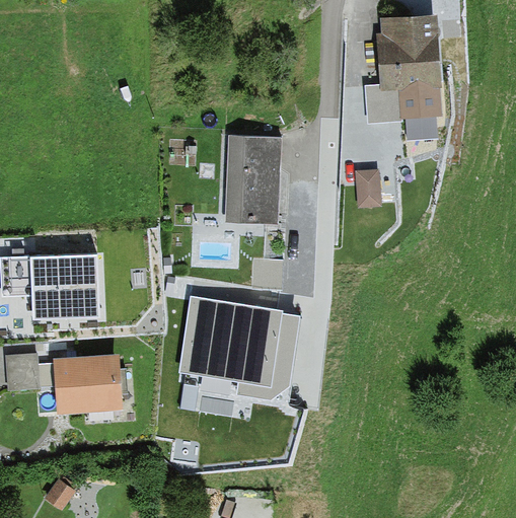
[(424,17),(375,14),(377,75),(425,75),(424,17)]
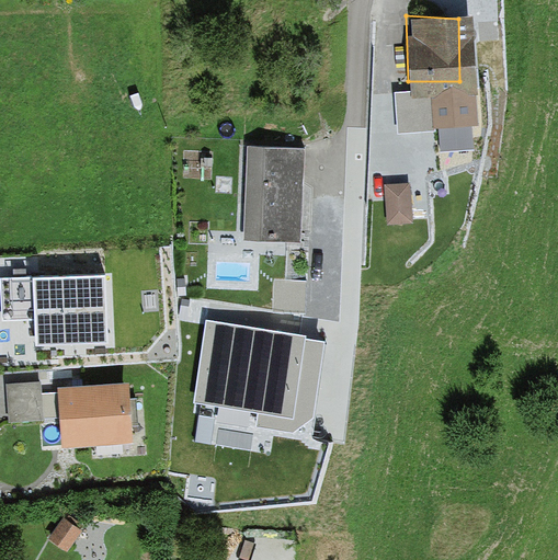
[(239,240),(297,243),(302,148),(243,146),(239,240)]
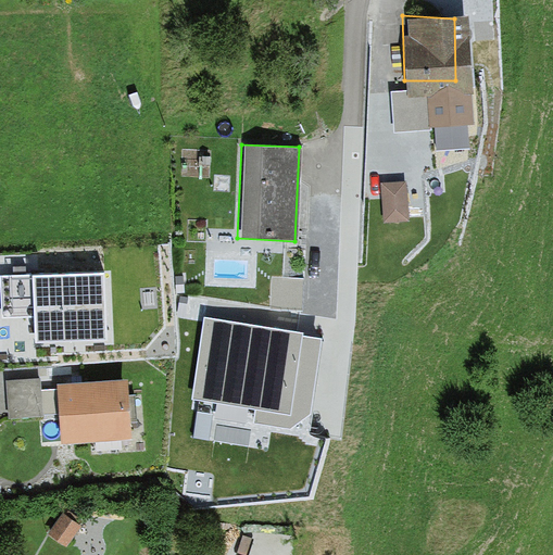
[(407,215),(406,175),(381,176),(382,215),(407,215)]
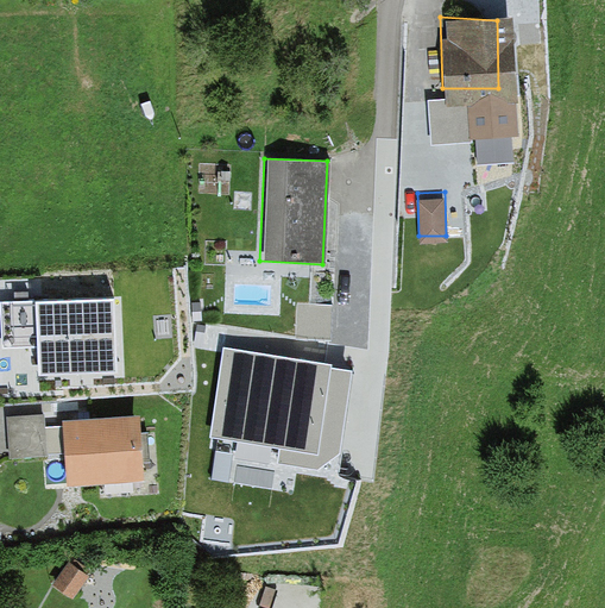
[(113,296),(0,301),(0,349),(32,348),(33,376),(117,371),(113,296)]
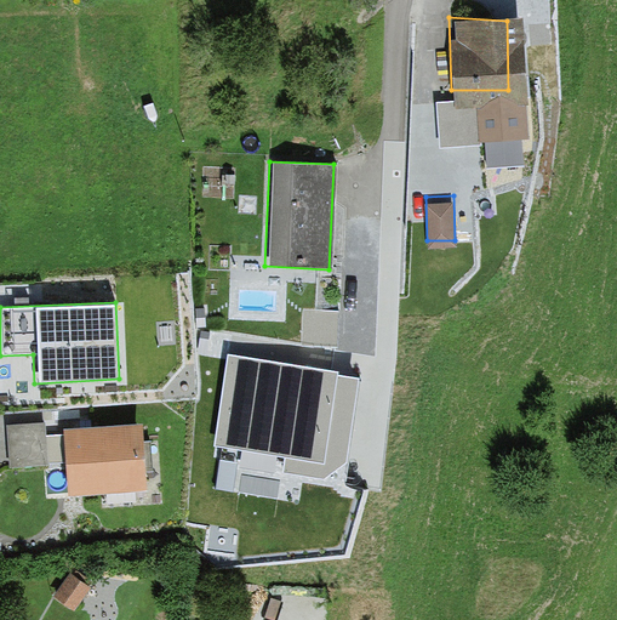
[(336,369),(227,352),(213,444),(283,455),(280,471),(320,477),(344,460),(358,379),(335,375),(336,369)]
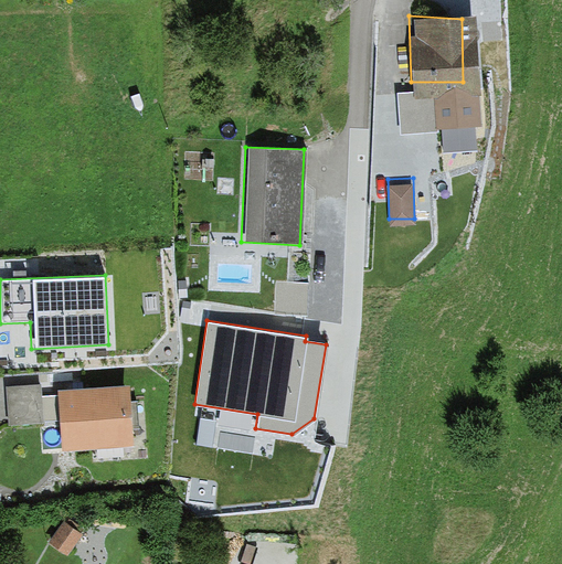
[(38,384),(2,386),(4,425),(41,423),(38,384)]
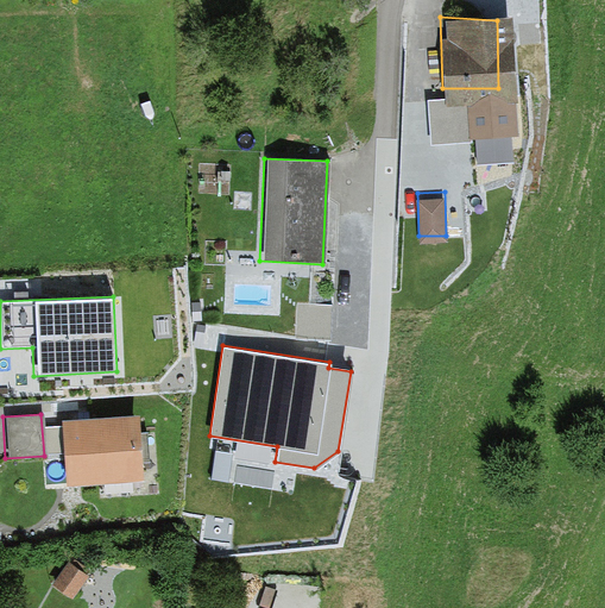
[(64,483),(139,478),(136,417),(61,421),(64,483)]
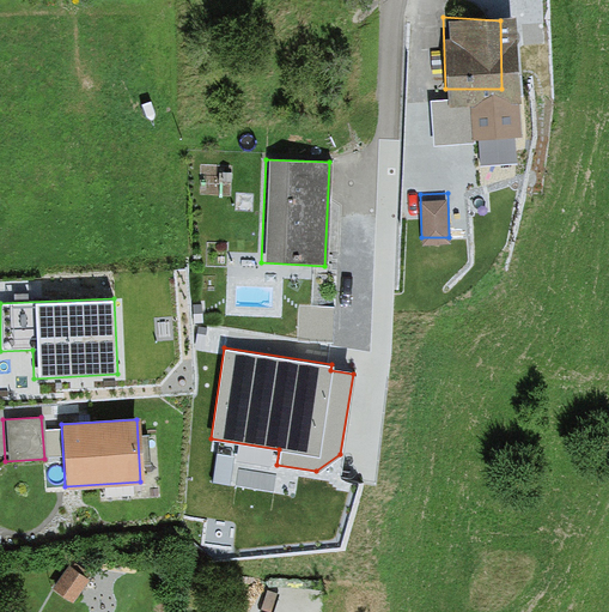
[(77,586),(60,575),(47,595),(64,606),(77,586)]
